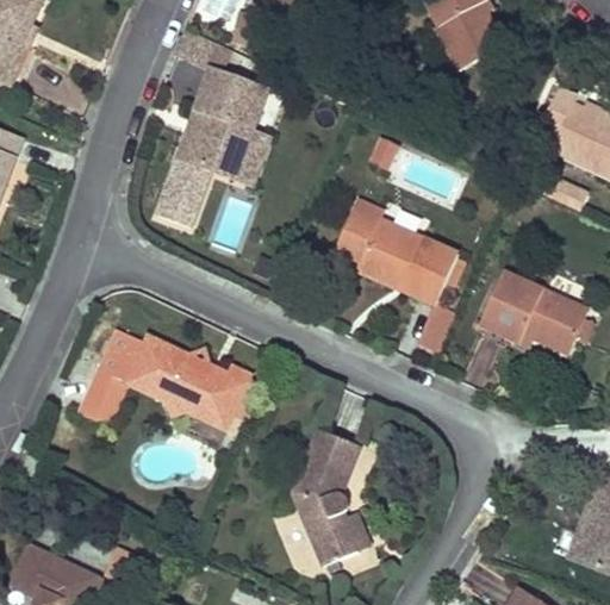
[(25,41),(33,24),(44,0),(0,0),(0,76),(12,82),(30,43),(25,41)]
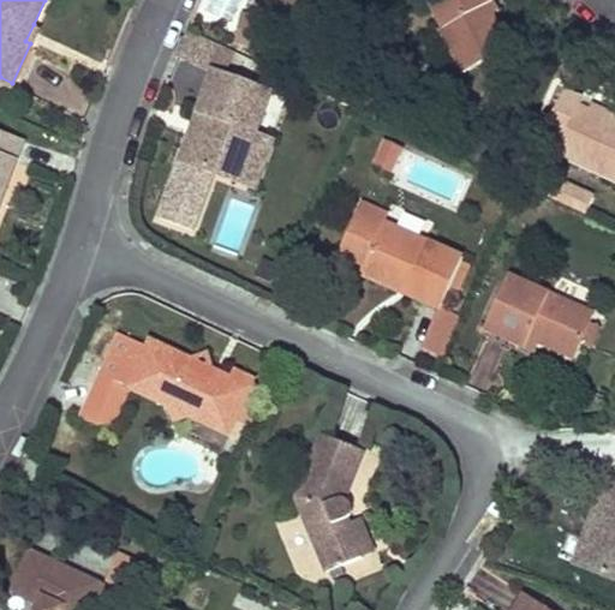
[(511,42),(494,10),(488,1),(489,0),(430,0),(443,23),(440,25),(464,69),(511,42)]
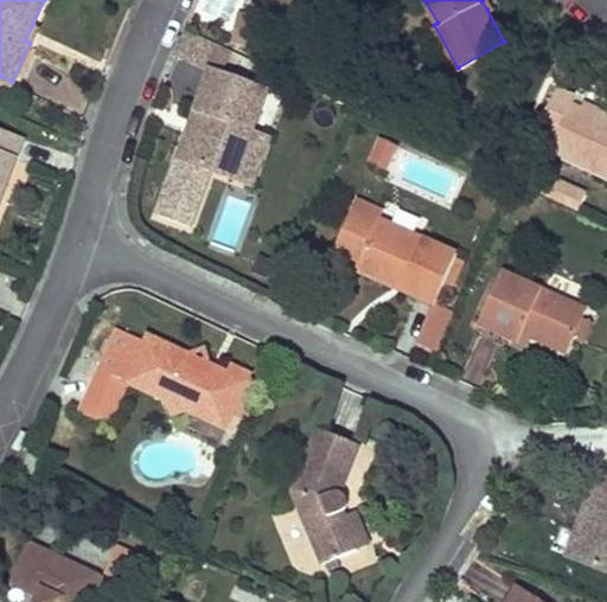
[(492,6),(489,0),(483,0),(481,1),(487,10),(492,6)]
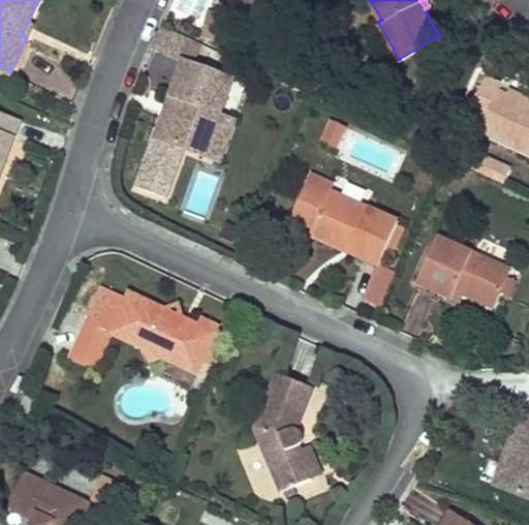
[(216,24),(218,11),(207,9),(205,21),(216,24)]
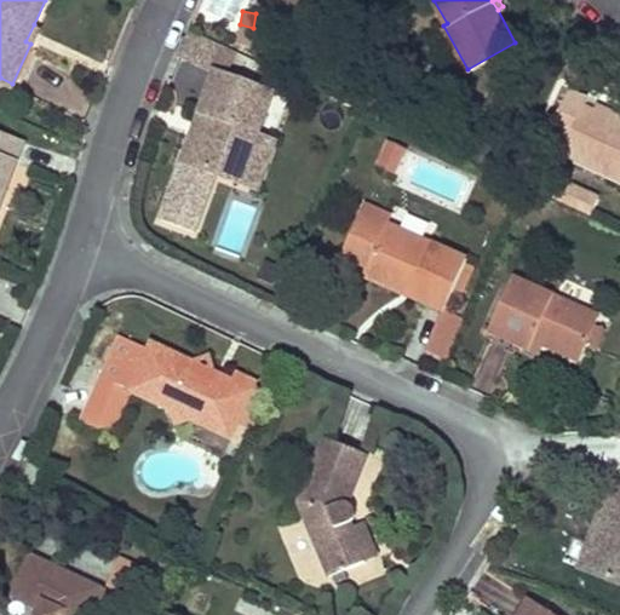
[(263,29),(265,15),(256,13),(253,28),(263,29)]
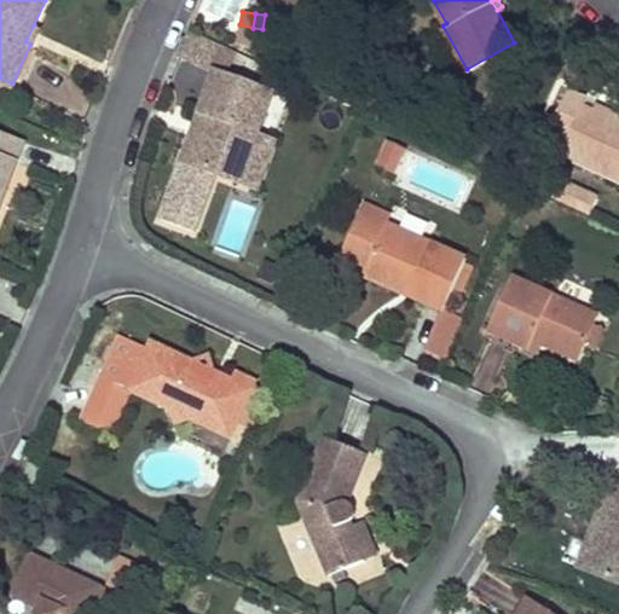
[(30,44),(39,28),(34,24),(25,41),(30,44)]
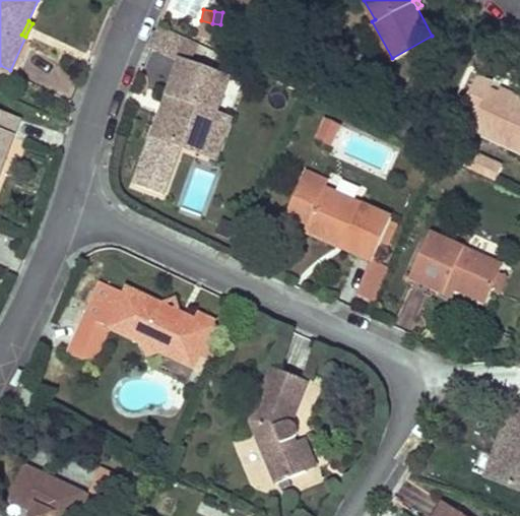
[(218,38),(220,24),(212,23),(201,20),(198,34),(218,38)]
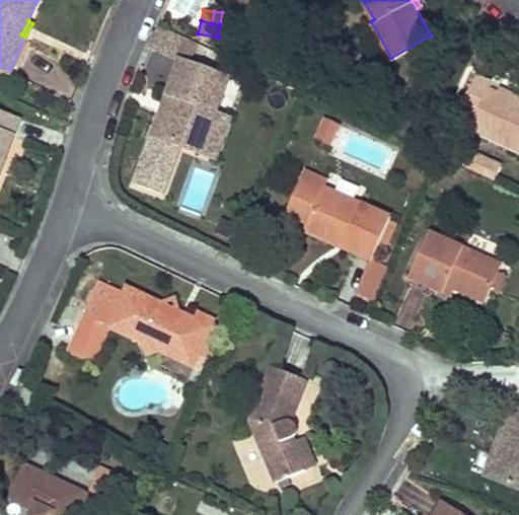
[(191,66),(198,41),(159,22),(149,46),(180,63),(180,62),(191,66)]
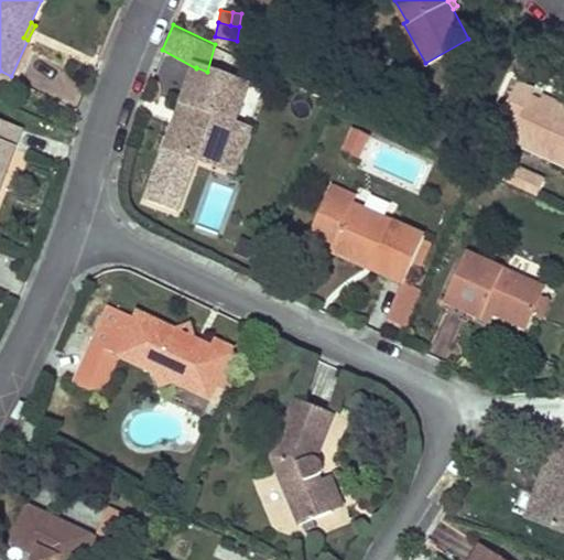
[(18,78),(34,42),(28,40),(11,76),(18,78)]
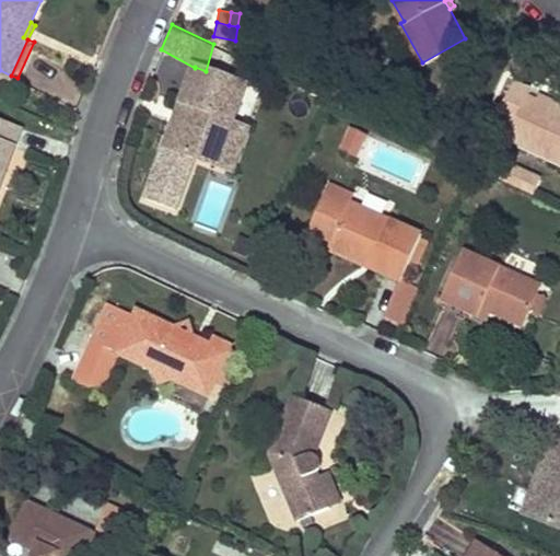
[(218,166),(233,124),(246,85),(206,71),(195,67),(195,68),(182,104),(187,106),(182,123),(175,120),(147,201),(176,211),(195,159),(218,166)]
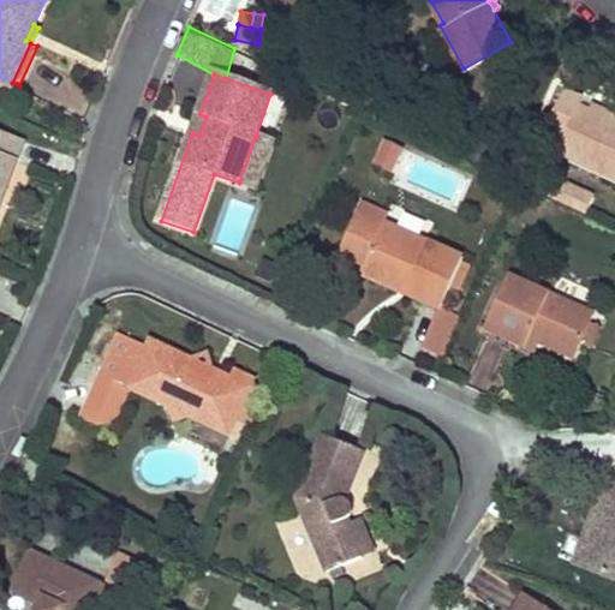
[(614,177),(614,118),(589,107),(579,102),(583,95),(563,87),(544,129),(562,137),(556,151),(614,177)]
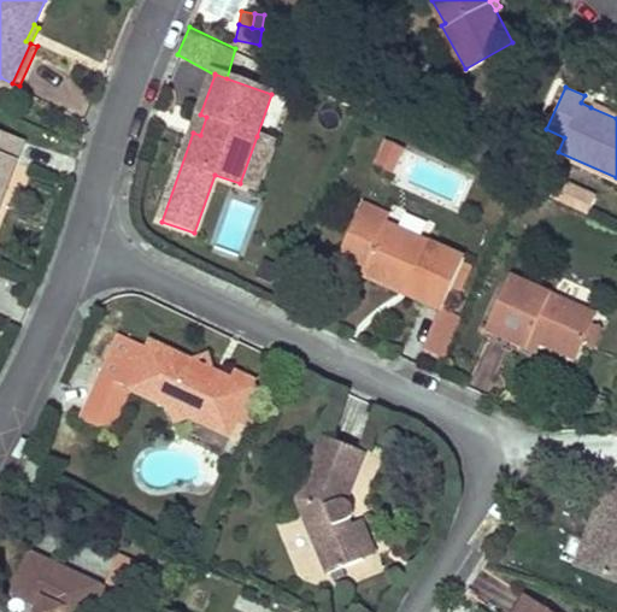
[(616,110),(594,100),(591,107),(616,118),(616,110)]
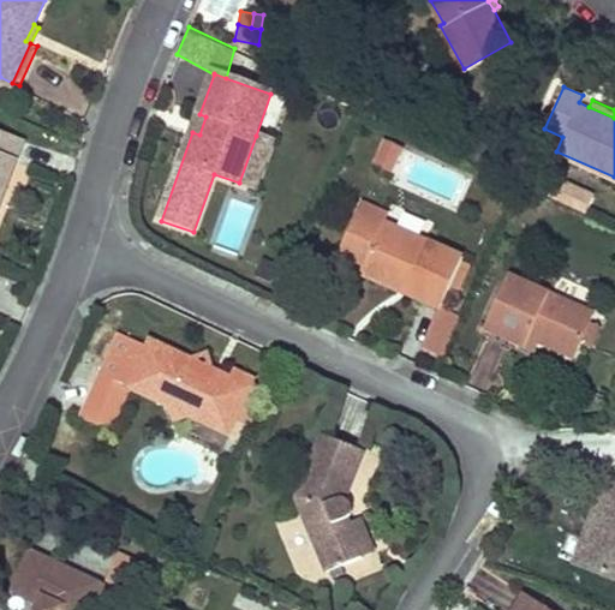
[(199,135),(206,117),(199,114),(192,132),(199,135)]
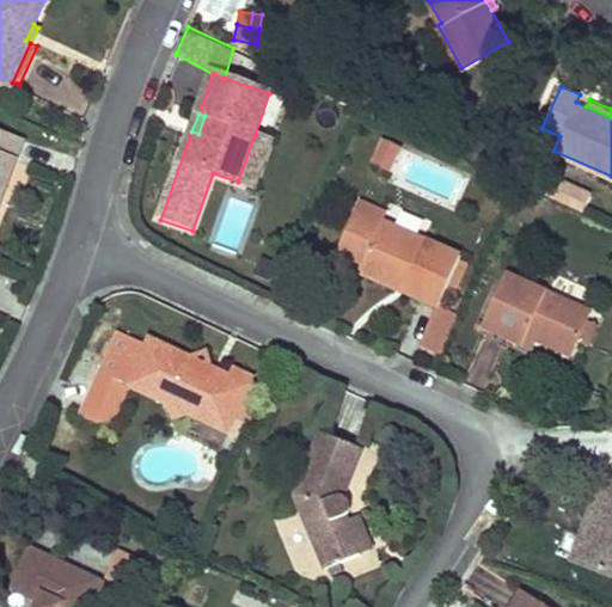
[(0,192),(0,186),(0,185),(5,188),(24,136),(0,127),(0,200),(2,194),(0,192)]
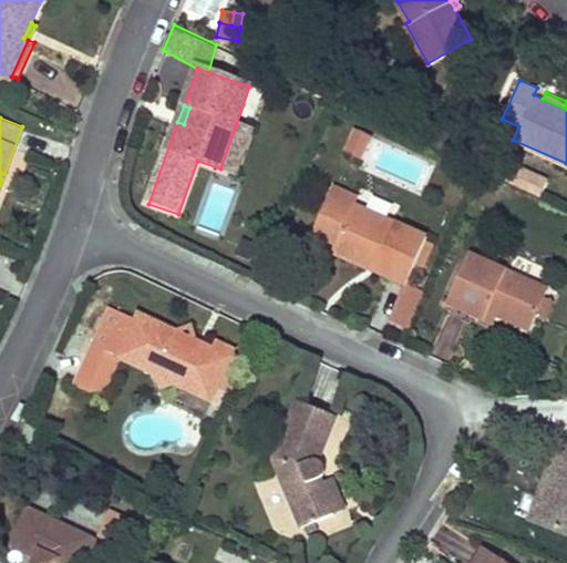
[(236,174),(251,130),(236,125),(220,169),(236,174)]
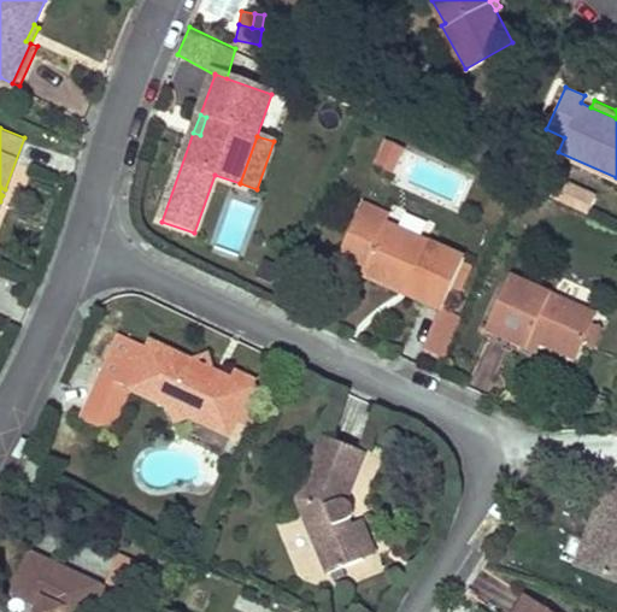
[(392,169),(403,145),(386,137),(375,162),(392,169)]
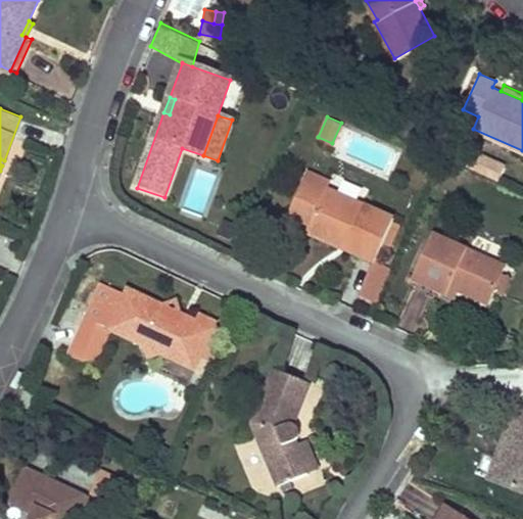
[(505,164),(473,150),(467,164),(498,179),(505,164)]
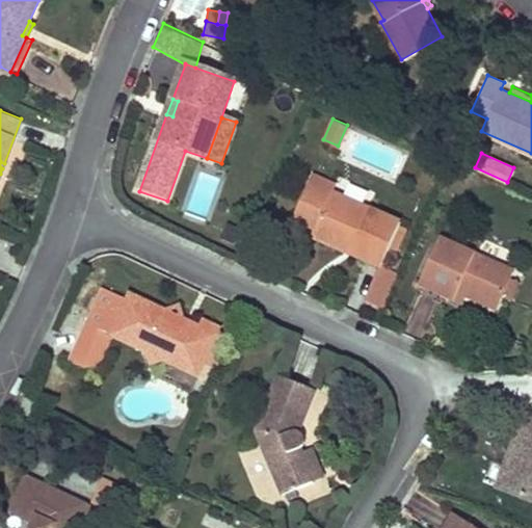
[(387,252),(399,223),(400,220),(331,190),(335,182),(313,173),(297,209),(318,218),(314,227),(314,228),(352,245),(350,251),(379,264),(380,264),(381,263),(387,252)]
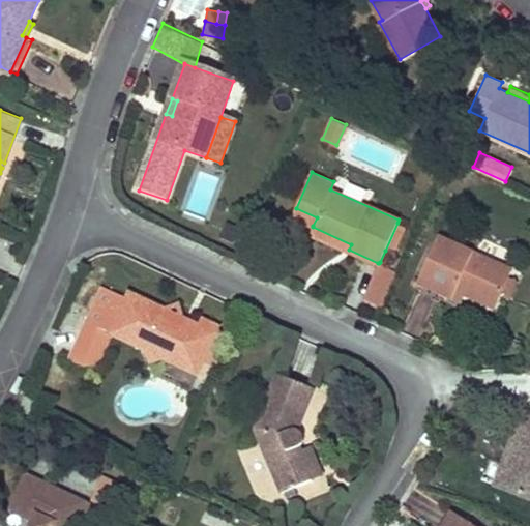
[(317,217),(296,208),(292,216),(313,226),(317,217)]
